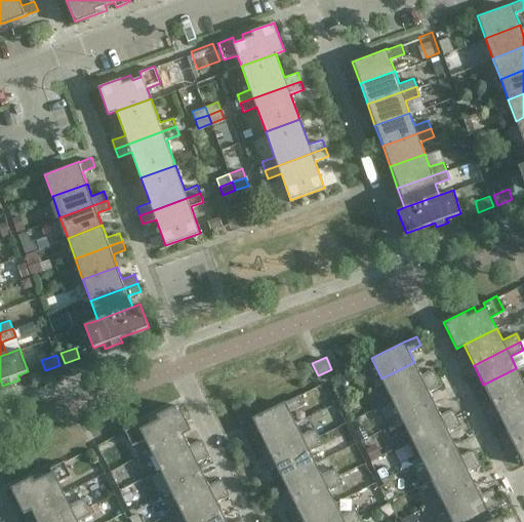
[(392,399),(436,376),(433,368),(420,374),(414,362),(381,378),(392,399)]
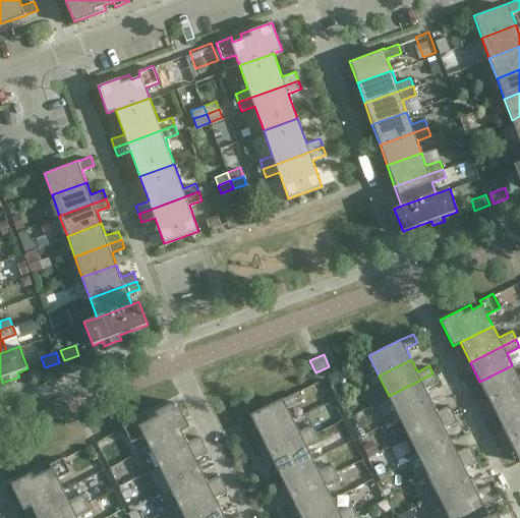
[(489,401),(519,386),(519,376),(518,377),(512,365),(479,382),(489,401)]
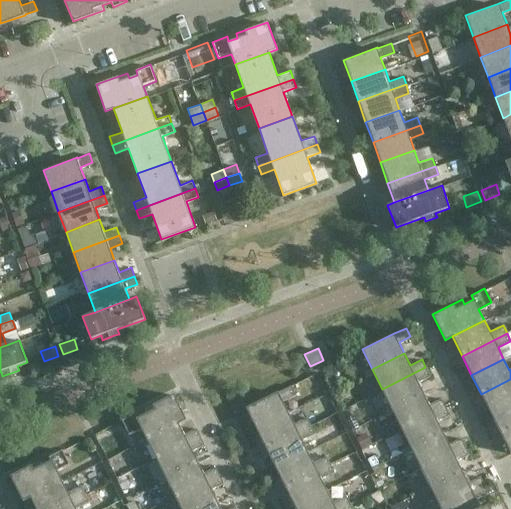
[(423,392),(418,381),(429,375),(425,367),(382,389),(391,408),(423,392)]
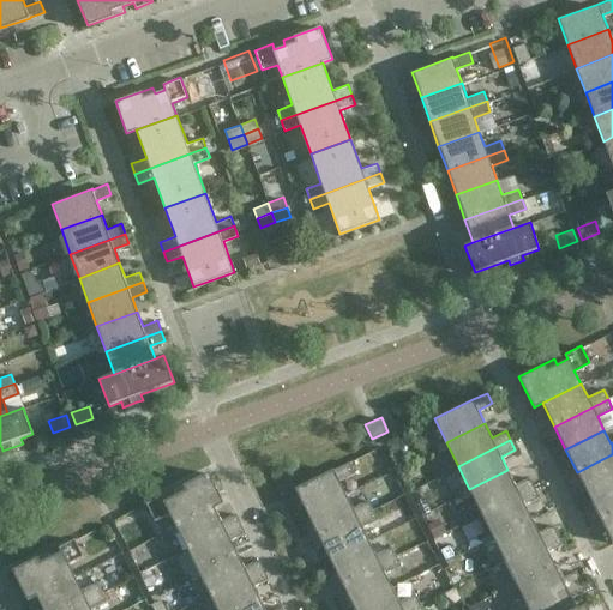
[(612,483),(612,454),(577,472),(589,495),(612,483)]
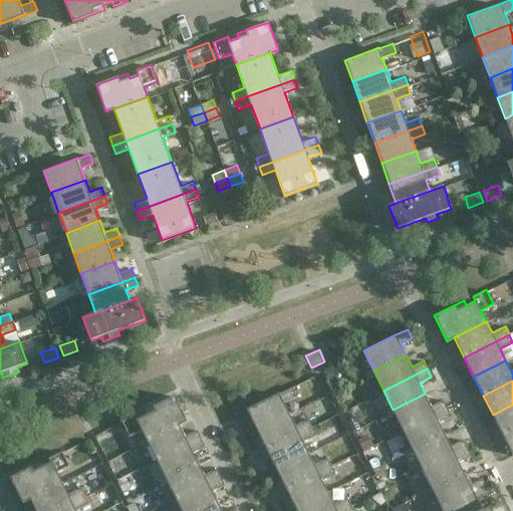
[(289,413),(283,402),(296,396),(292,387),(279,393),(247,409),(257,429),(289,413)]
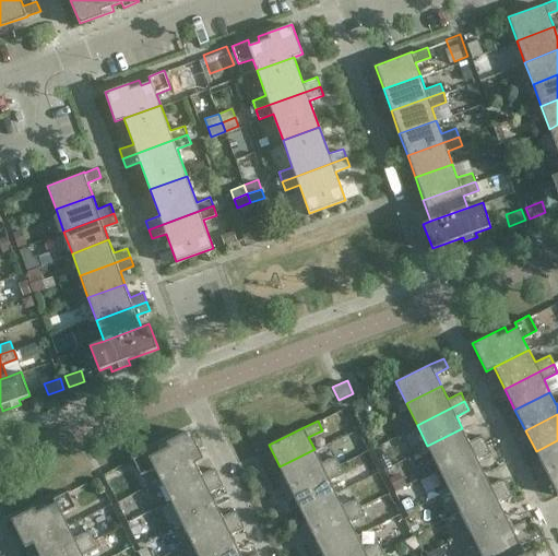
[(438,468),(486,444),(482,435),(469,441),(462,428),(427,446),(438,468)]
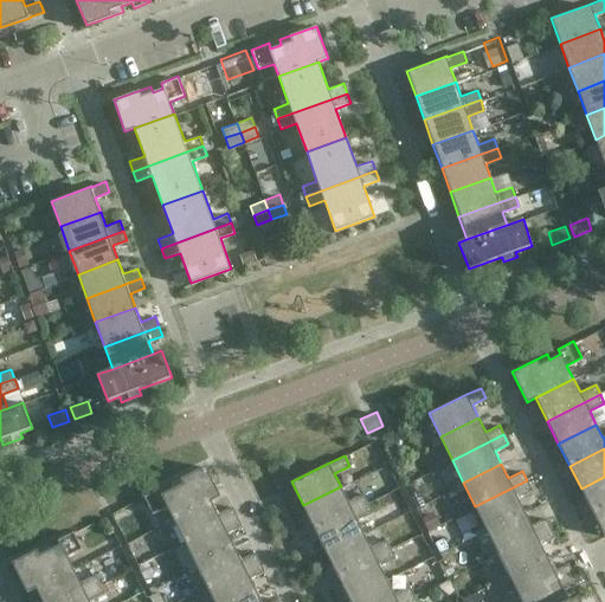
[(220,496),(206,465),(171,483),(173,489),(162,493),(160,487),(143,496),(153,515),(167,507),(173,519),(212,500),(220,496)]
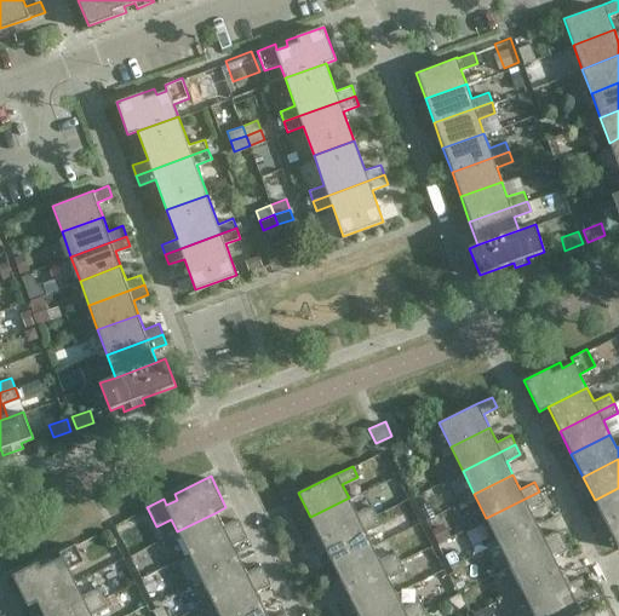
[(606,524),(618,517),(618,488),(595,500),(606,524)]
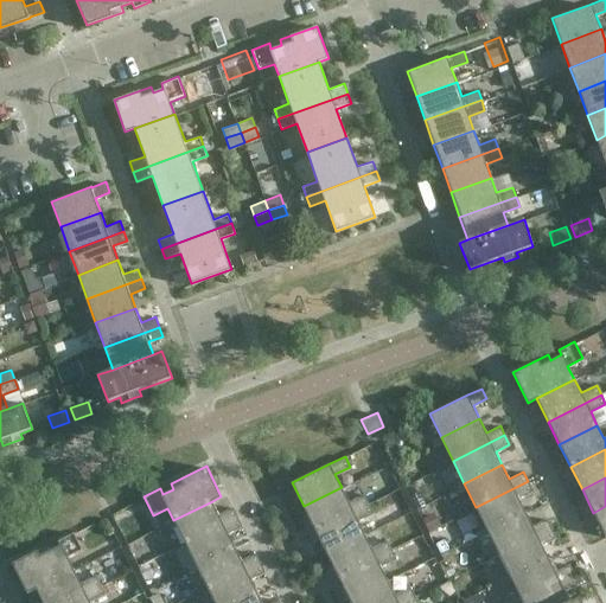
[(525,511),(518,496),(533,491),(528,481),(476,507),(488,530),(525,511)]
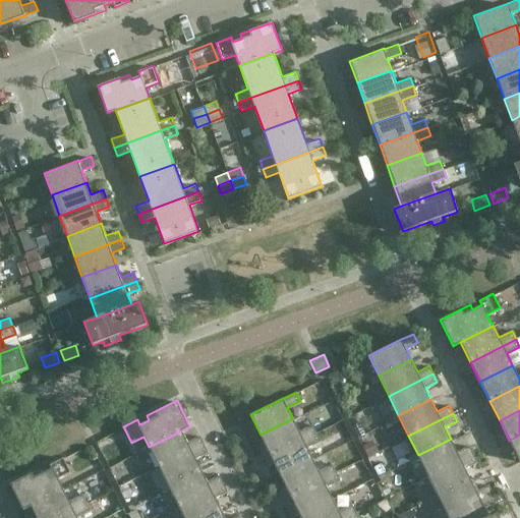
[(270,455),(315,432),(311,424),(299,430),(293,418),(261,435),(270,455)]
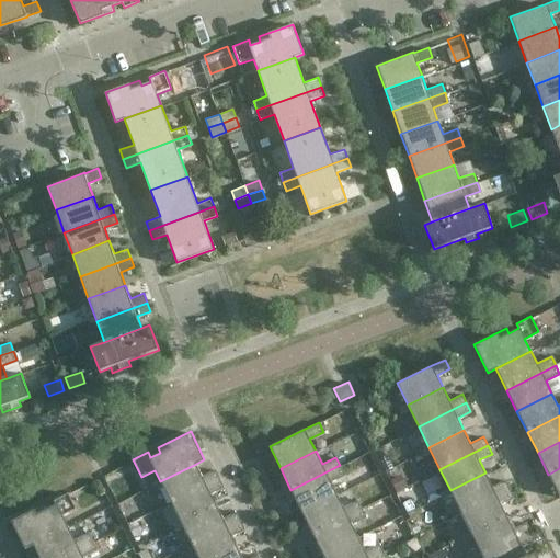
[(171,501),(219,477),(215,468),(202,475),(196,464),(160,481),(171,501)]
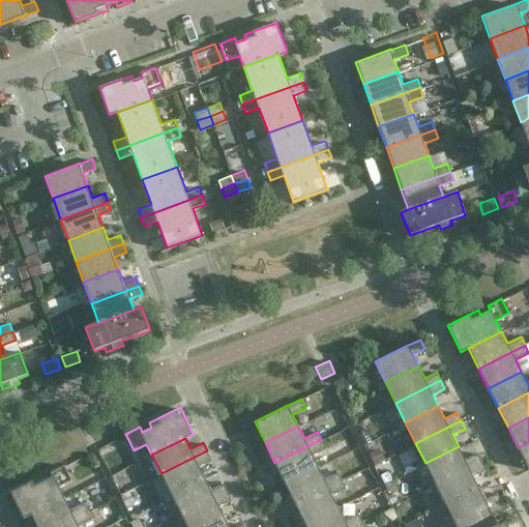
[(318,466),(312,455),(325,447),(321,439),(274,463),(285,482),(318,466)]
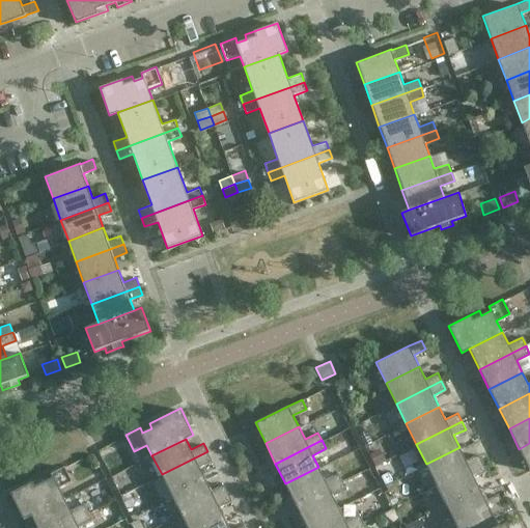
[(529,468),(529,443),(519,449),(529,469),(529,468)]
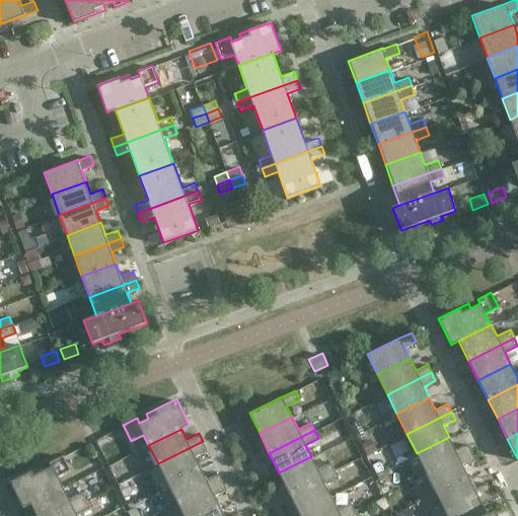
[(426,473),(470,451),(466,443),(455,449),(449,437),(417,453),(426,473)]
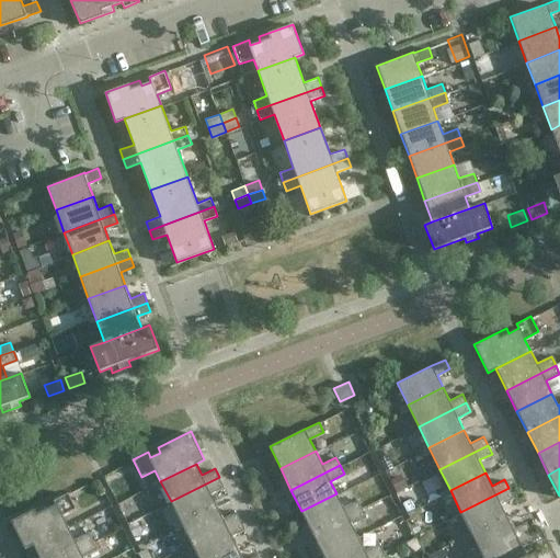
[(216,505),(210,492),(224,486),(219,477),(171,501),(181,523),(216,505)]
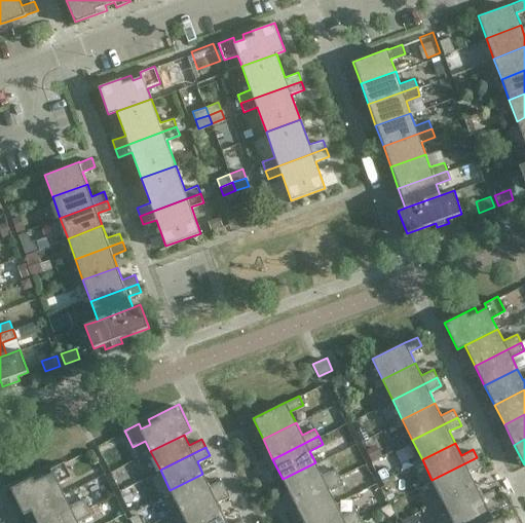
[(475,483),(470,472),(481,465),(477,457),(432,480),(442,499),(475,483)]
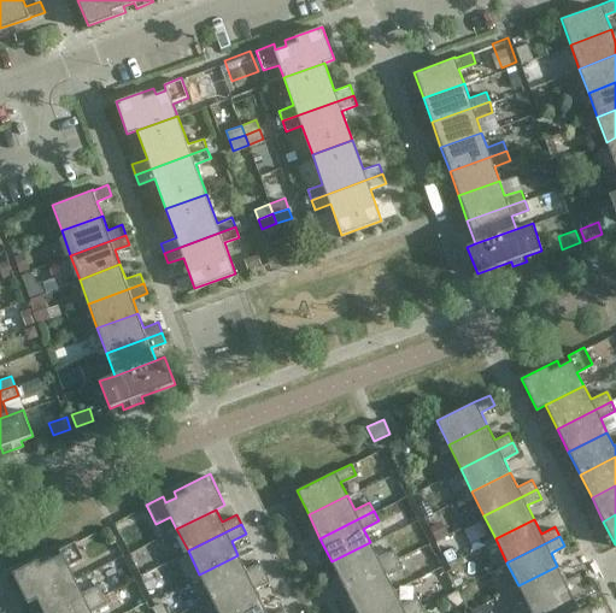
[(75,579),(68,565),(83,558),(75,541),(58,549),(62,554),(51,559),(48,554),(12,572),(28,602),(36,599),(75,579)]
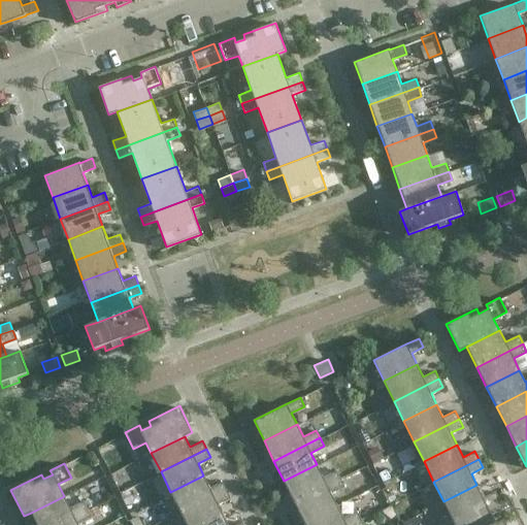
[(293,500),(339,478),(335,469),(323,477),(317,464),(284,481),(293,500)]
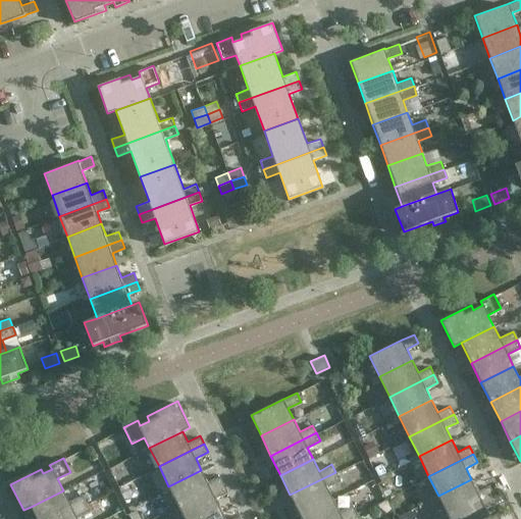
[(178,506),(223,483),(219,475),(207,481),(201,470),(168,486),(178,506)]
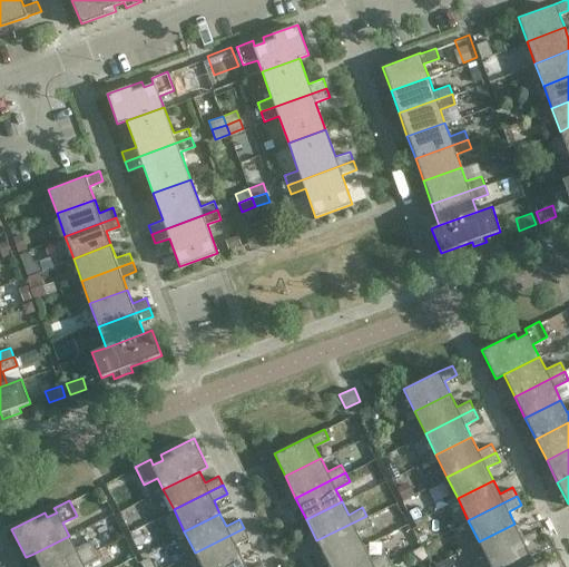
[(363,545),(356,531),(371,525),(366,516),(316,540),(327,563),(363,545)]
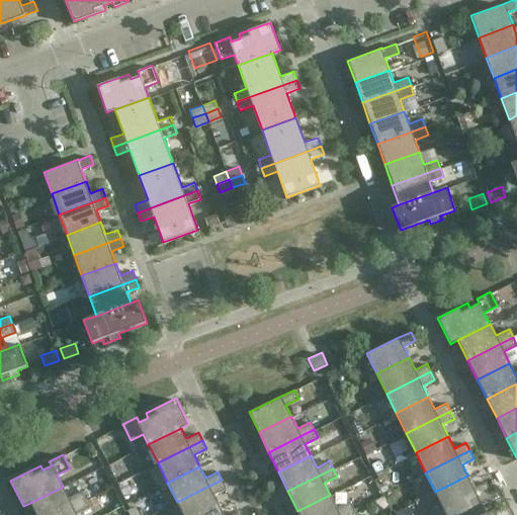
[(445,512),(490,490),(486,482),(474,488),(467,476),(435,492),(445,512)]
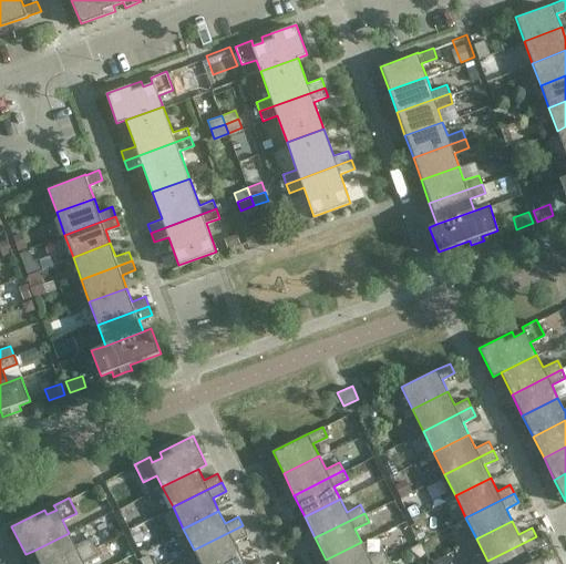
[(219,563),(240,554),(234,541),(247,534),(243,525),(194,550),(201,563),(219,563)]
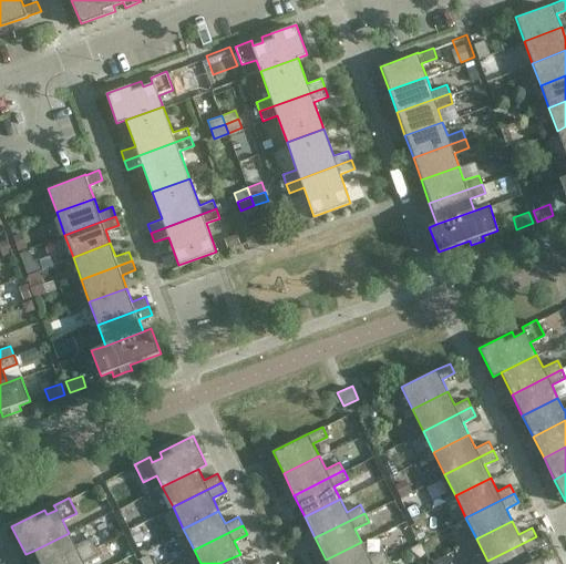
[(39,563),(59,563),(93,547),(89,539),(75,545),(69,533),(33,551),(39,563)]
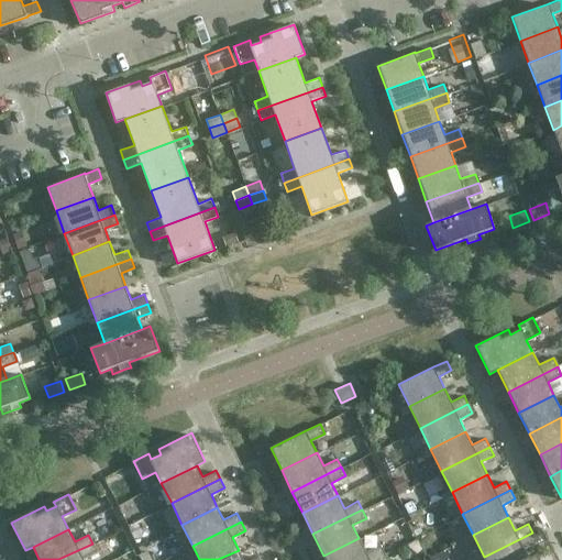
[(526,559),(529,559),(524,548),(537,541),(532,533),(484,557),(485,559),(526,559)]
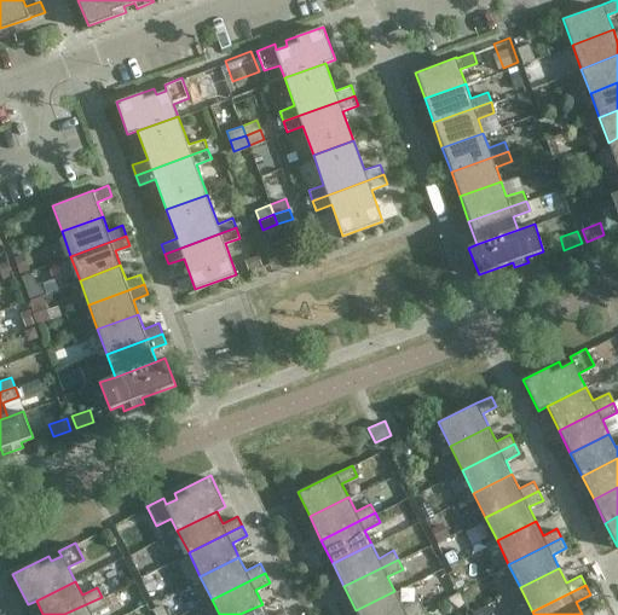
[(357,614),(404,614),(421,607),(416,597),(402,604),(394,591),(356,610),(357,614)]
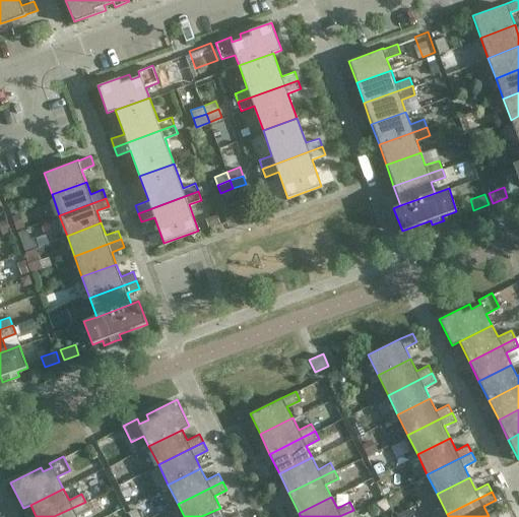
[(77,516),(76,516),(89,509),(85,502),(54,516),(77,516)]
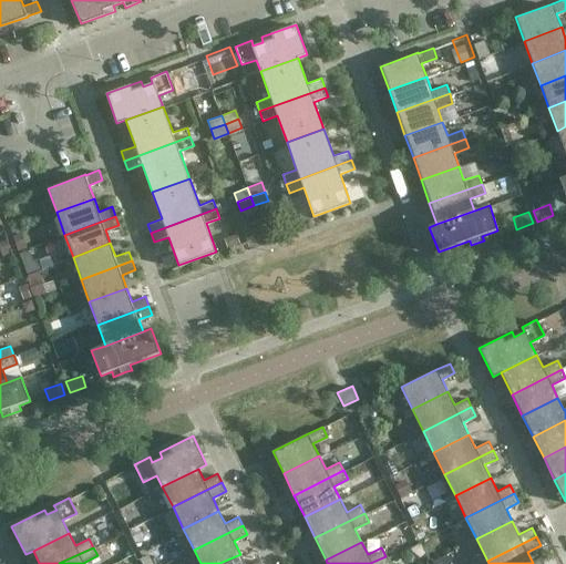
[(261,563),(260,561),(251,563),(245,563),(240,554),(219,563),(261,563)]
